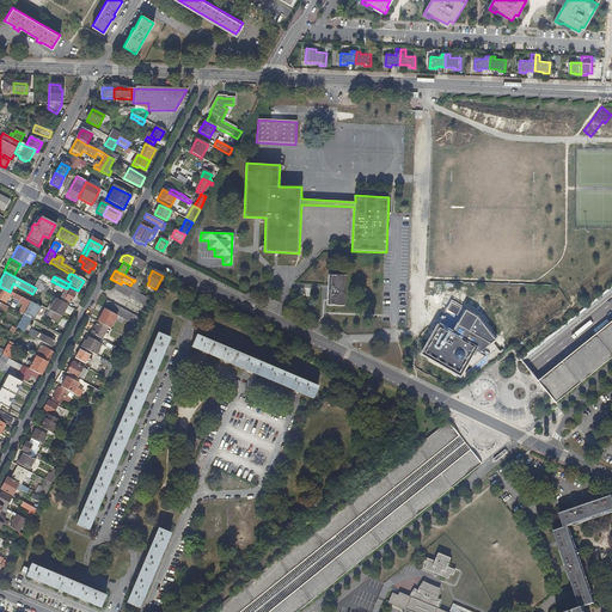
[(346,276),(329,275),(326,306),(343,307),(346,276)]
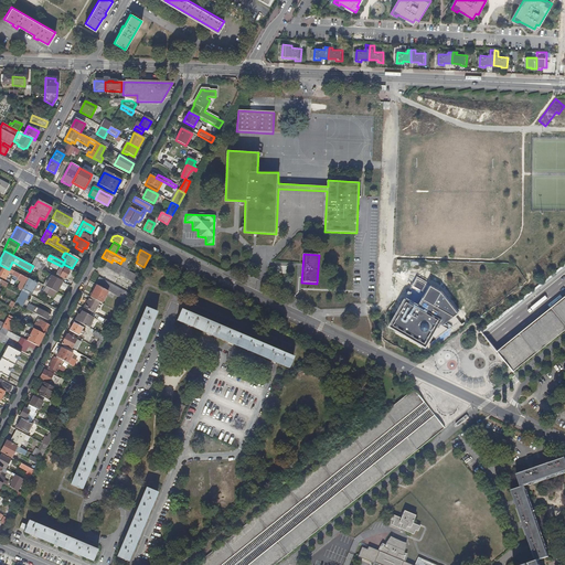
[(40,255),(34,267),(36,268),(42,270),(48,259),(40,255)]
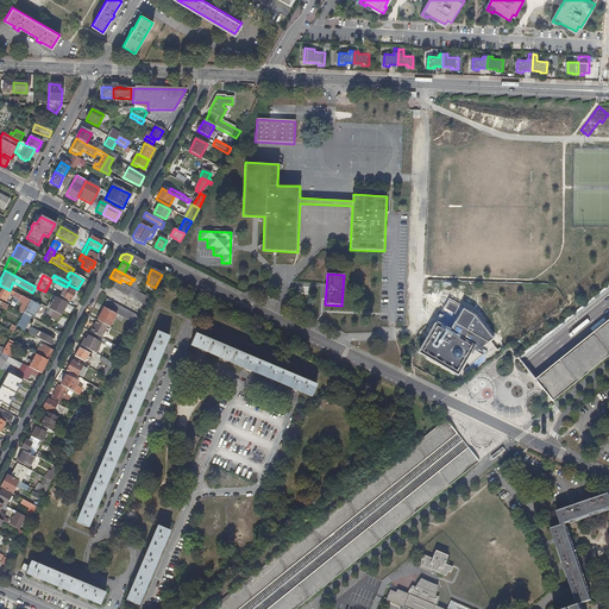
[(133,281),(130,288),(137,292),(143,281),(136,277),(135,278),(133,281)]
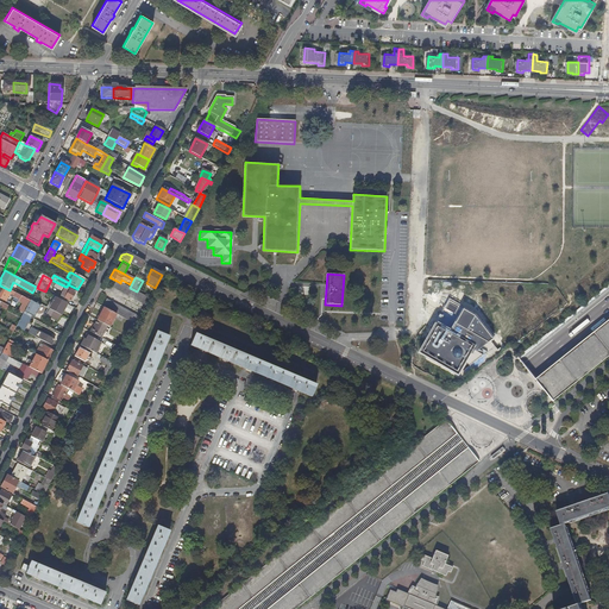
[(120,283),(117,281),(112,288),(145,306),(149,299),(137,292),(130,288),(120,283)]
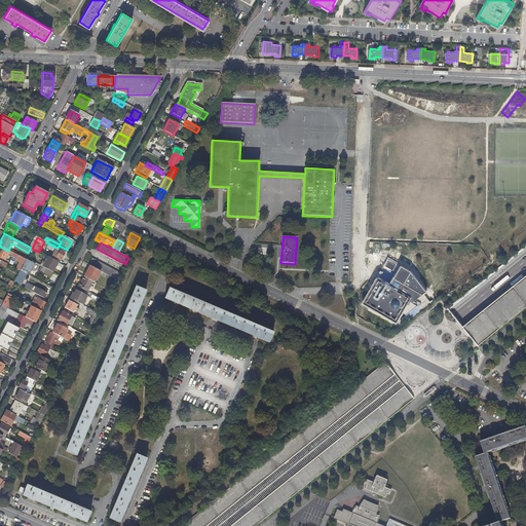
[(57,248),(48,243),(46,246),(55,251),(52,257),(61,262),(65,254),(57,250),(57,248)]
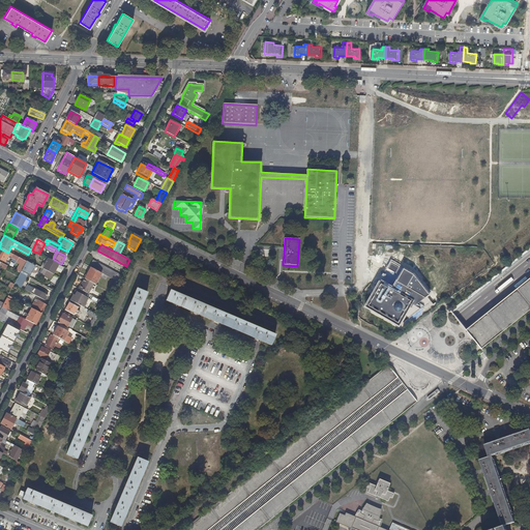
[(8,253),(6,252),(5,252),(2,251),(0,255),(0,260),(4,262),(8,255),(11,257),(10,258),(16,260),(15,262),(19,264),(16,271),(20,273),(21,271),(26,262),(8,253)]
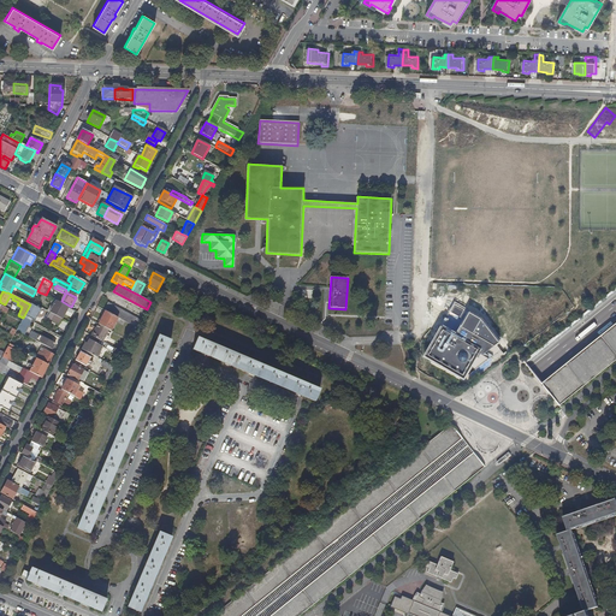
[(67,307),(54,300),(48,312),(53,314),(60,319),(67,307)]
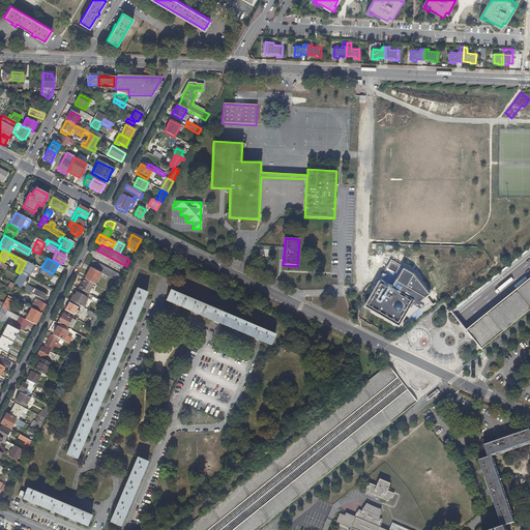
[(379,283),(365,307),(402,327),(406,318),(408,318),(416,313),(434,300),(415,274),(406,269),(391,260),(379,283)]
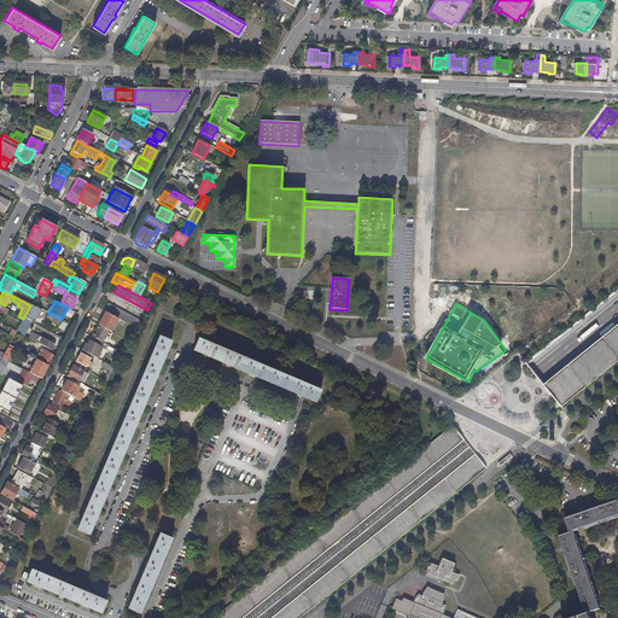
[(30,304),(30,305),(24,316),(34,322),(40,310),(36,308),(38,307),(34,305),(34,307),(30,304)]
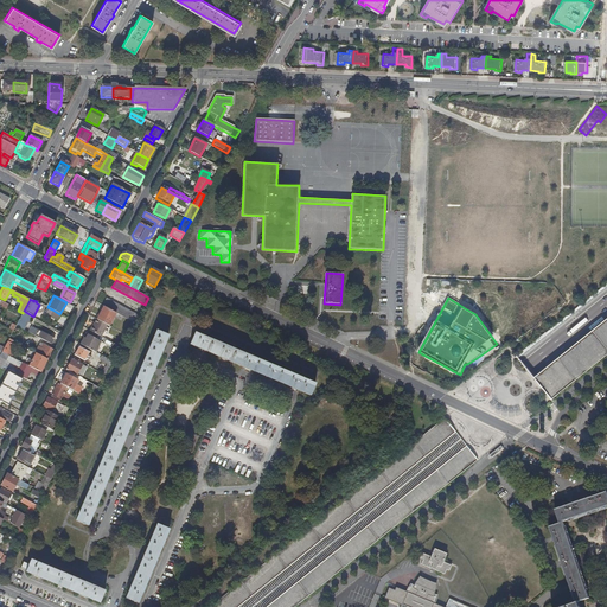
[(107,299),(102,306),(103,307),(116,314),(134,324),(139,317),(107,299)]
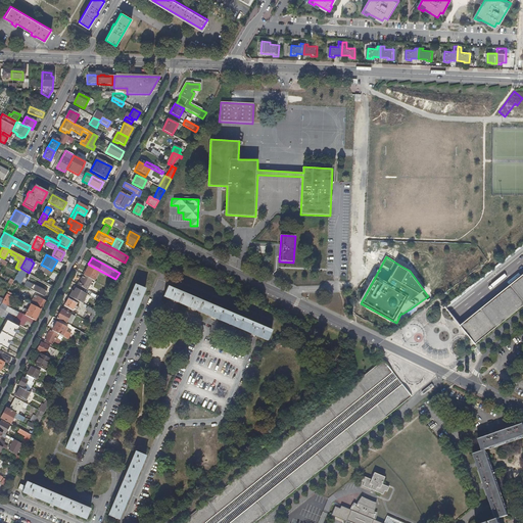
[(100,271),(89,265),(83,276),(91,281),(94,282),(100,271)]
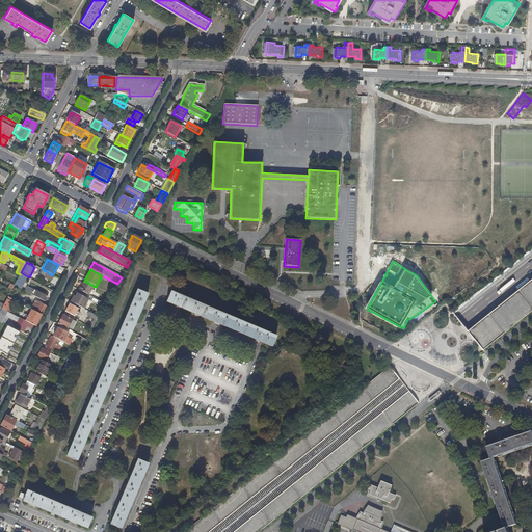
[(52,275),(46,271),(43,276),(50,281),(52,275)]
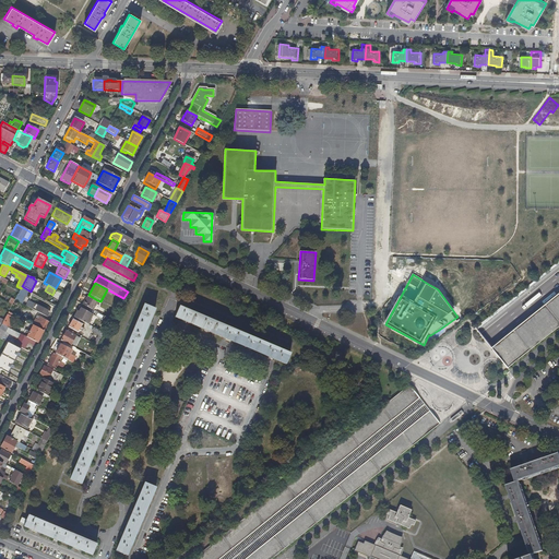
[(21,288),(14,300),(18,302),(24,290),(21,288)]
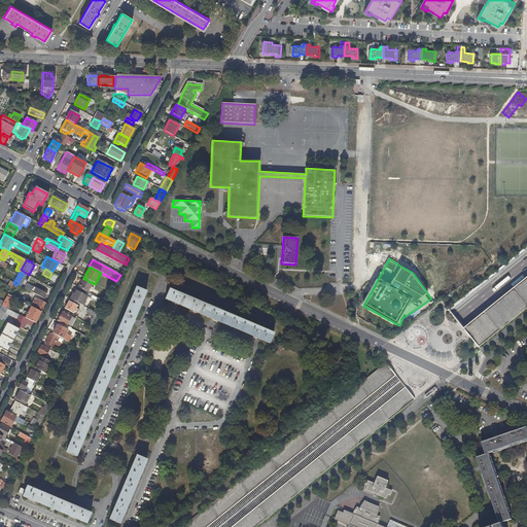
[(23,274),(16,285),(21,287),(27,276),(23,274)]
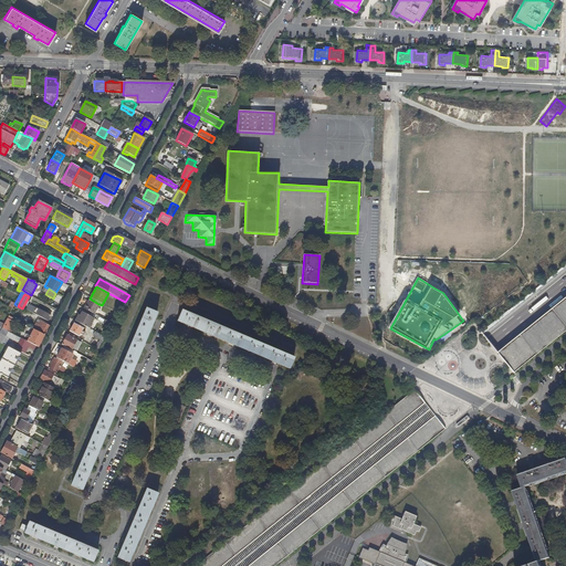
[(93,314),(98,304),(90,299),(87,301),(88,302),(84,311),(93,315),(93,314)]
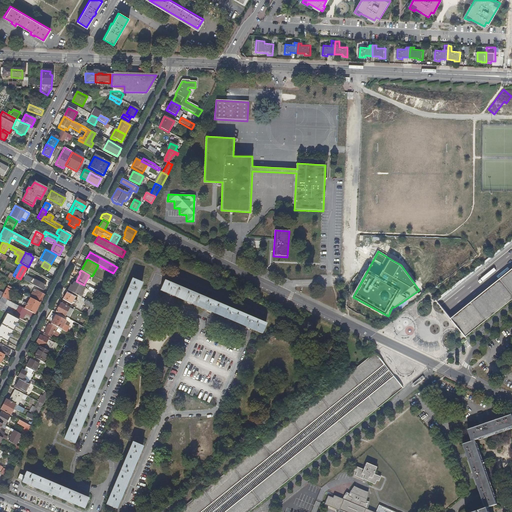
[(25,276),(23,280),(43,291),(45,287),(25,276)]
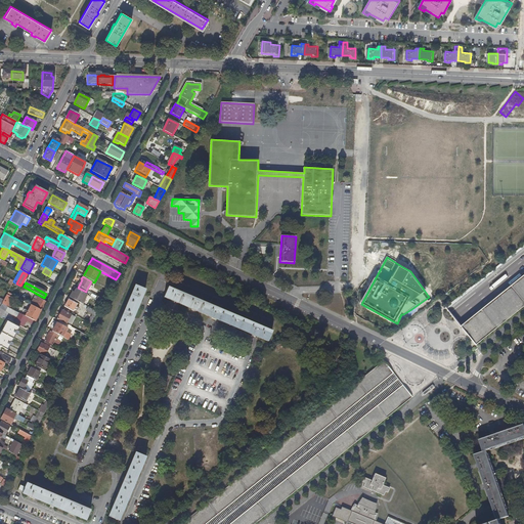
[(135,284),(64,448),(75,452),(145,288),(135,284)]
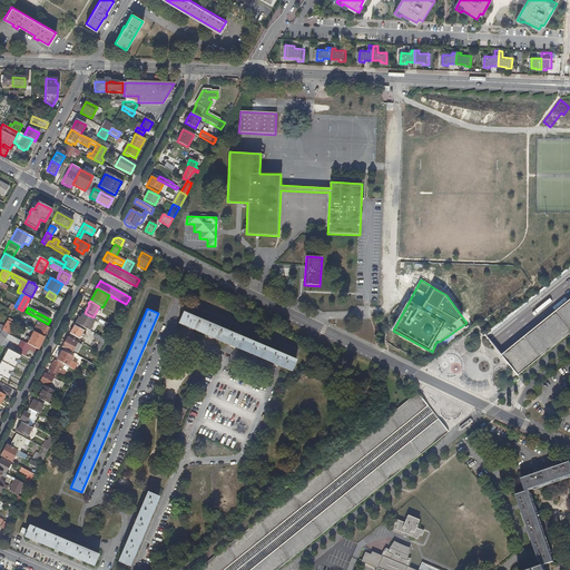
[(296,359),(183,311),(178,322),(291,371),(296,359)]
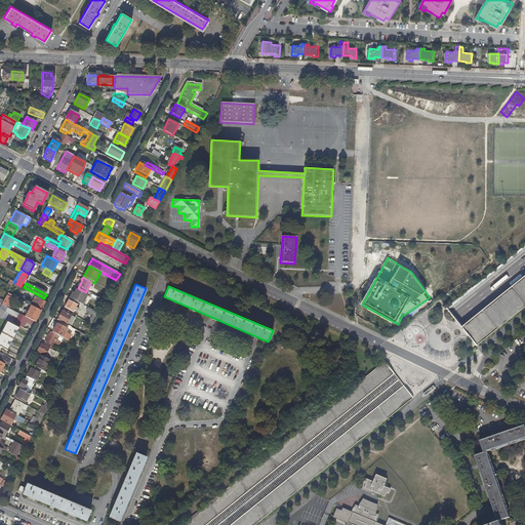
[(72,292),(69,298),(82,306),(84,301),(83,300),(85,295),(75,290),(74,293),(72,292)]
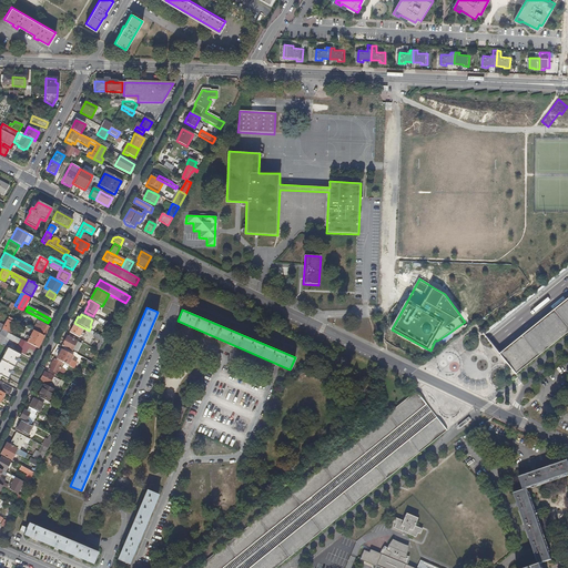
[(8,317),(1,330),(7,333),(13,320),(8,317)]
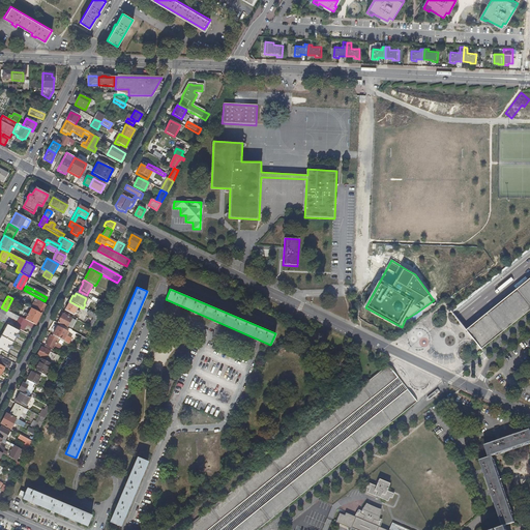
[(96,312),(100,314),(106,304),(98,300),(96,304),(99,306),(96,312)]
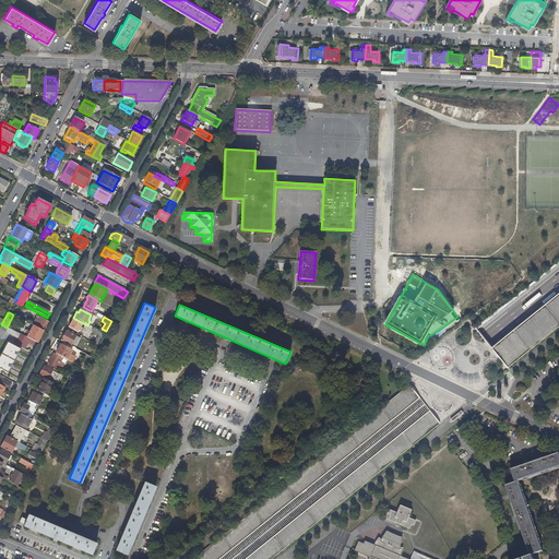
[(33,325),(44,332),(48,323),(38,318),(37,321),(34,320),(32,325),(33,325)]
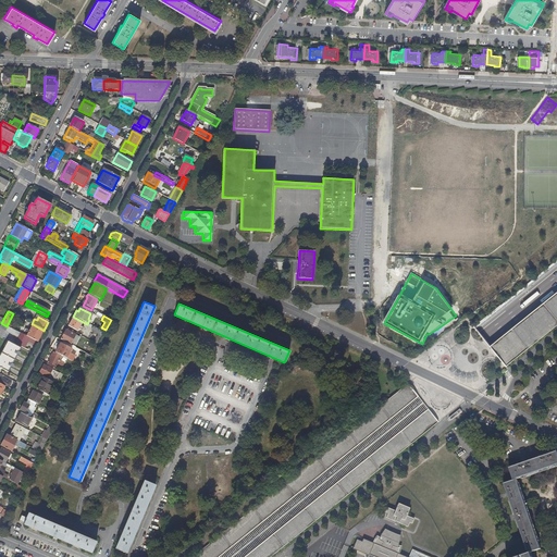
[(81,323),(72,319),(69,326),(77,331),(78,329),(82,331),(83,327),(79,326),(81,323)]
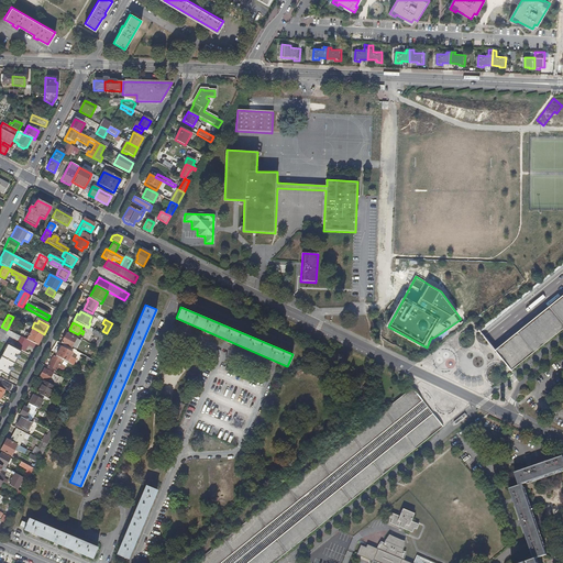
[(1,327),(0,328),(0,342),(2,339),(4,334),(10,338),(15,341),(13,346),(21,351),(22,348),(25,350),(28,346),(33,349),(35,345),(26,340),(7,330),(1,327)]
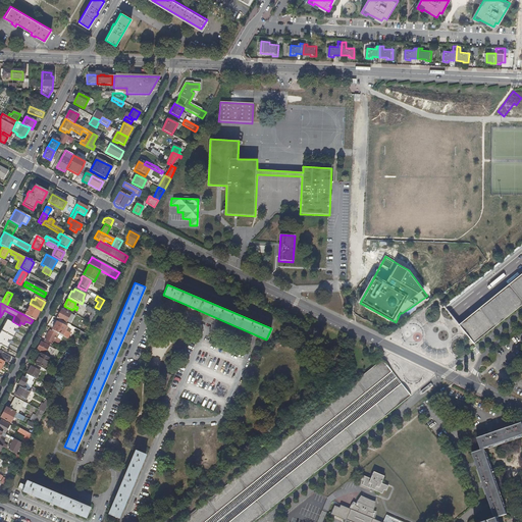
[(35,321),(41,310),(31,304),(24,315),(33,320),(35,321)]
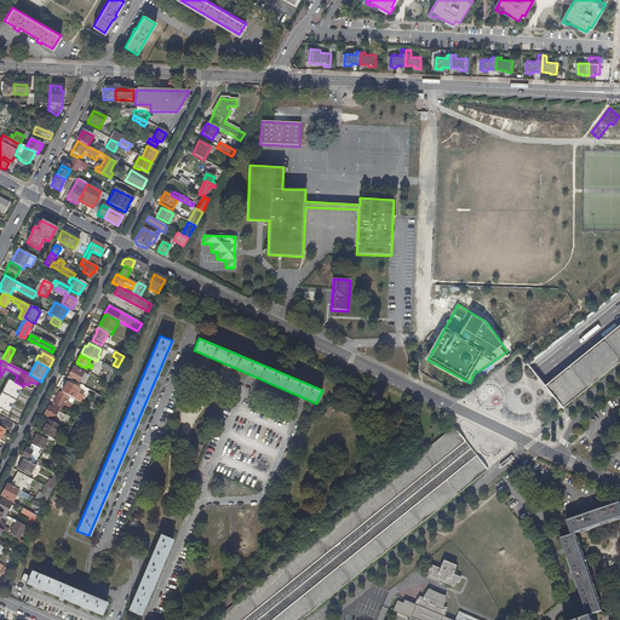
[(115,371),(103,365),(101,369),(108,373),(103,382),(108,384),(115,371)]
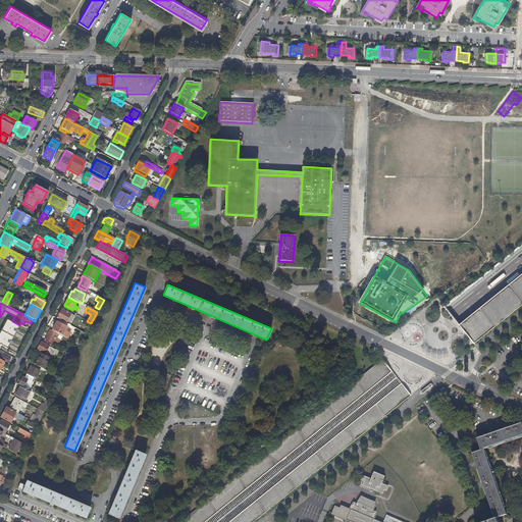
[(72,314),(62,308),(56,319),(65,323),(70,315),(71,316),(72,314)]
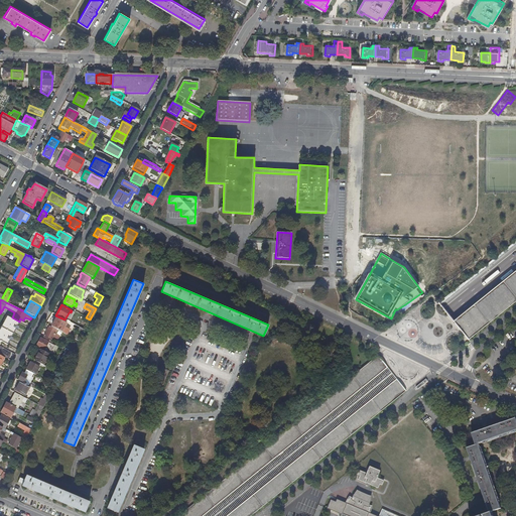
[(70,311),(65,319),(70,323),(74,313),(71,312),(70,311)]
